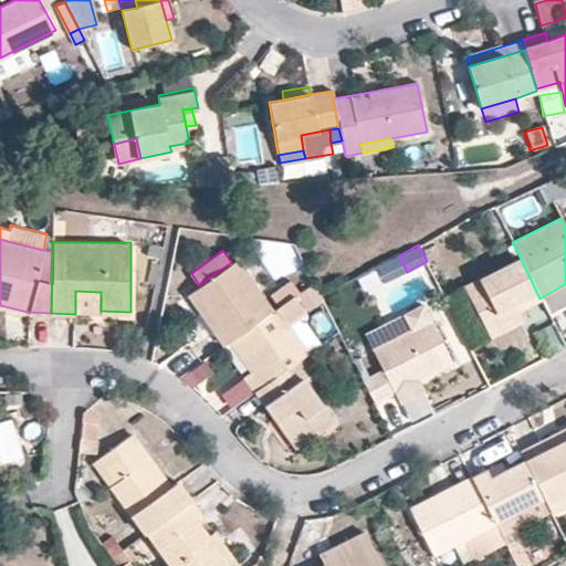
[(399,255),(378,265),(387,283),(407,272),(399,255)]
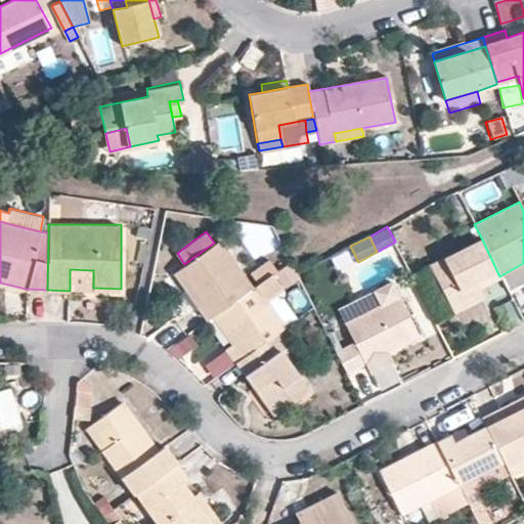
[(478,287),(499,276),(481,237),(443,257),(450,272),(436,280),(444,297),(452,293),(461,308),(484,297),(478,287)]
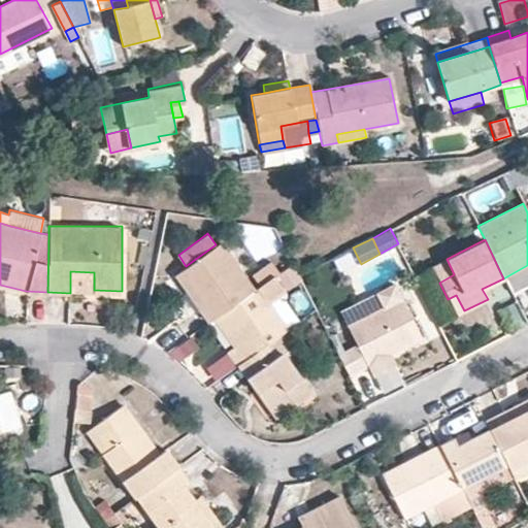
[(175,273),(209,322),(219,315),(255,290),(220,241),(216,244),(186,266),(175,273)]
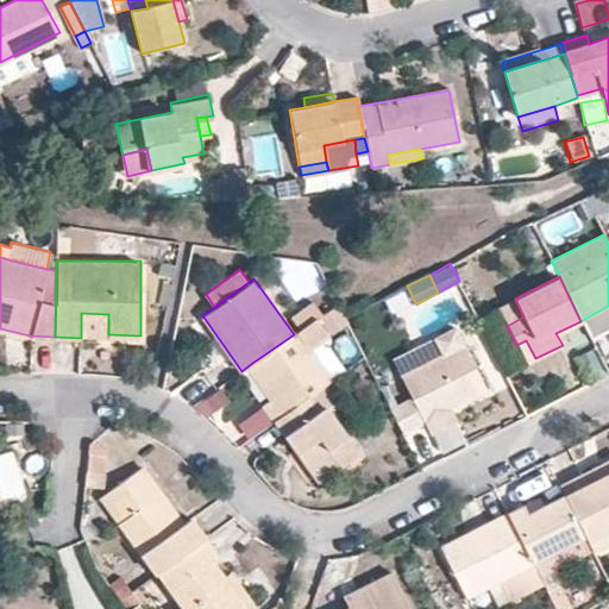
[(523,316),(515,299),(497,307),(507,326),(523,316)]
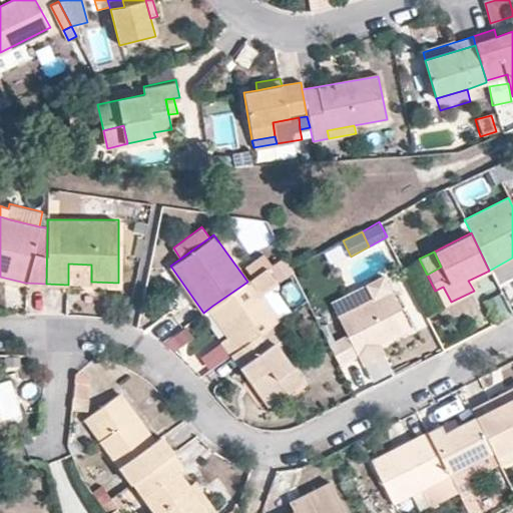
[(246,266),(254,276),(268,267),(273,263),(266,252),(246,266)]
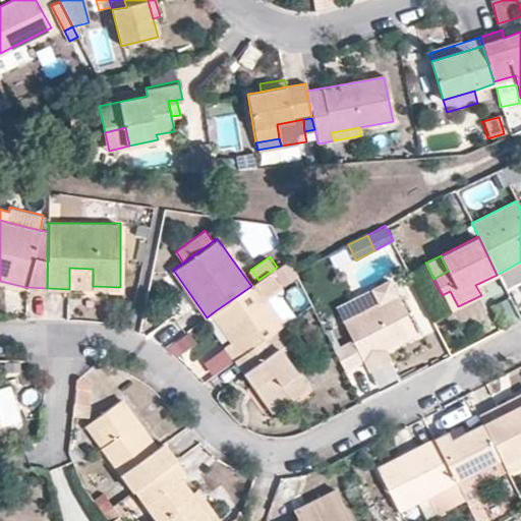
[(277,267),(272,271),(283,286),(296,277),(286,261),(277,267)]
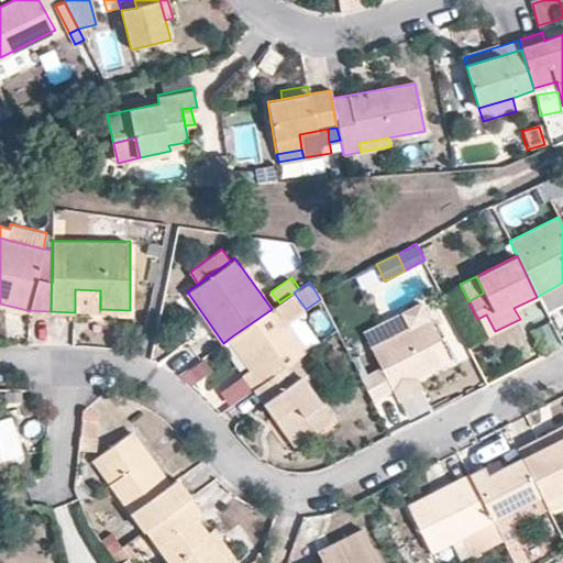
[(562,302),(562,283),(537,297),(544,312),(562,302)]
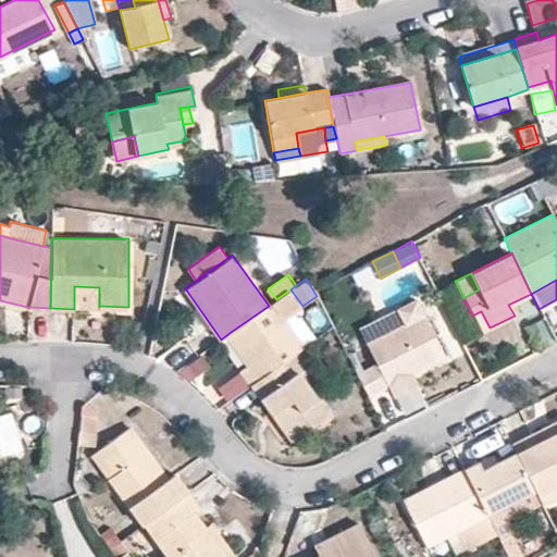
[(74,286),(74,306),(99,306),(99,287),(74,286)]
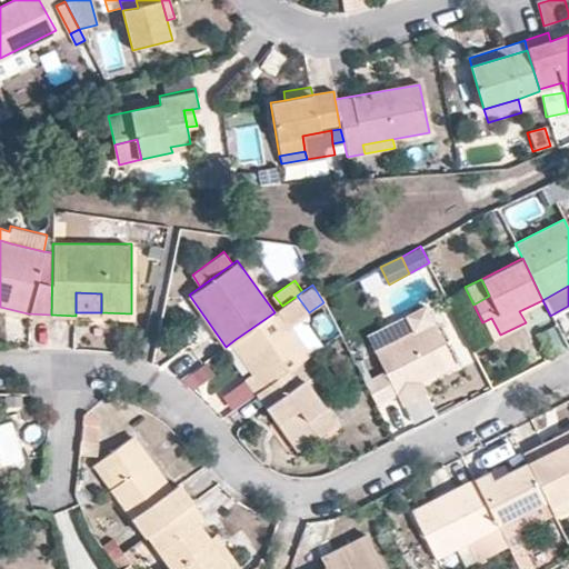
[(309,312),(297,296),(275,312),(236,339),(257,370),(245,379),(256,393),(311,356),(289,325),(309,312)]
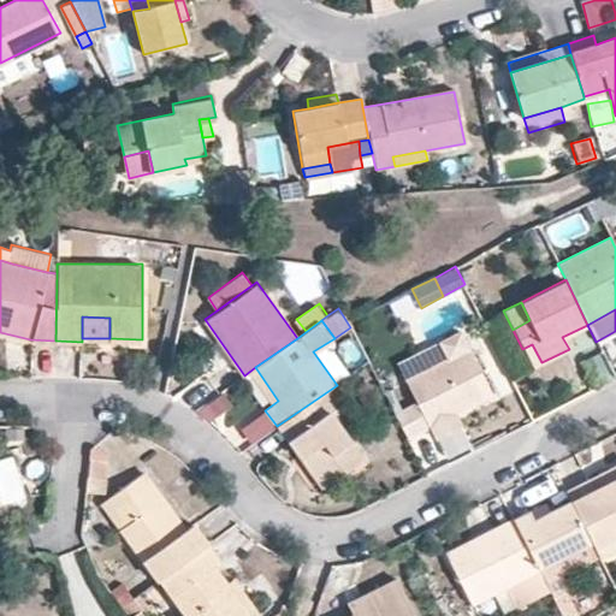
[(408,380),(421,404),(433,426),(457,413),(495,394),(462,331),(440,342),(449,360),(410,380),(408,380)]
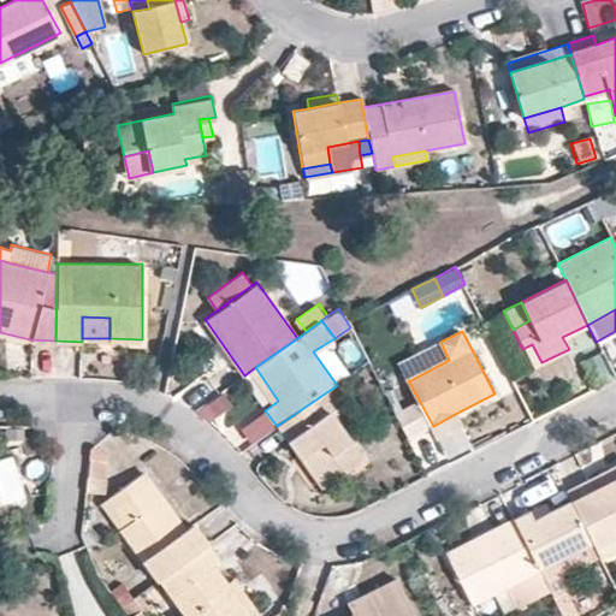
[(353,336),(332,345),(343,371),(363,361),(353,336)]
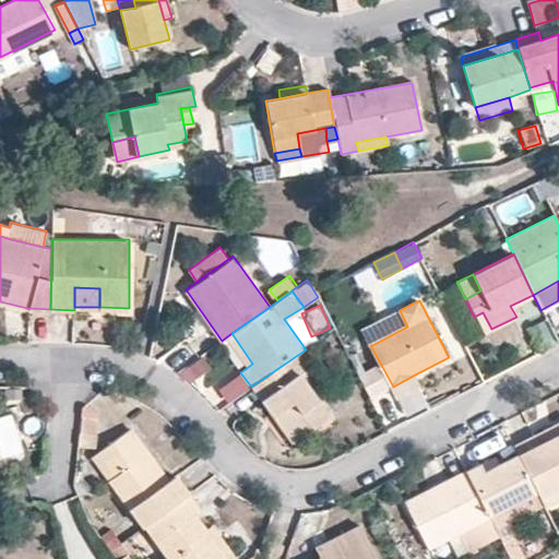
[(364,329),(372,345),(407,326),(400,310),(364,329)]
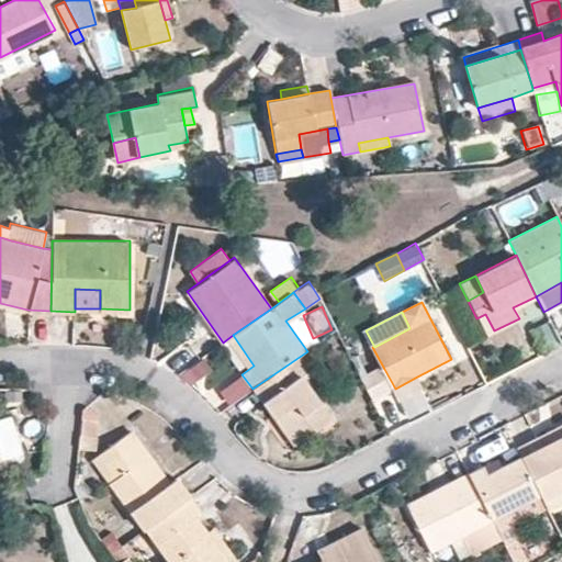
[(485,335),(494,330),(485,314),(476,318),(485,335)]
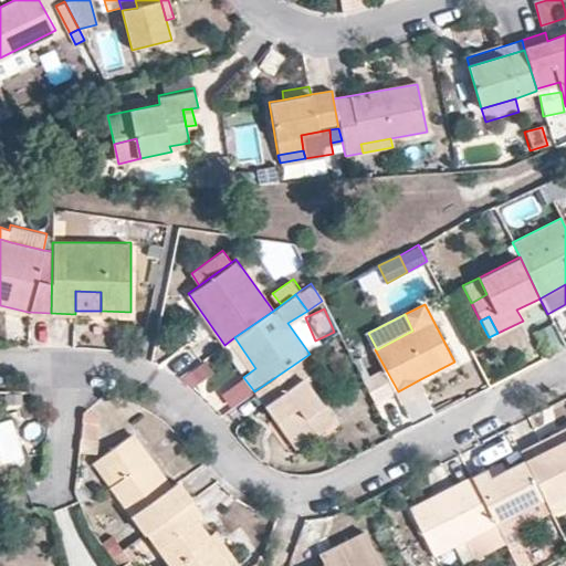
[(310,354),(254,391),(295,448),(333,420),(305,380),(321,370),(310,354)]
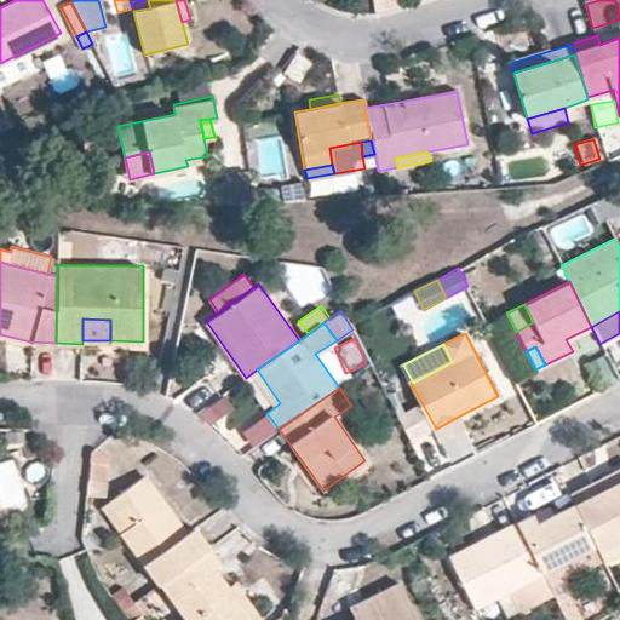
[(222,395),(208,403),(218,417),(231,407),(222,395)]
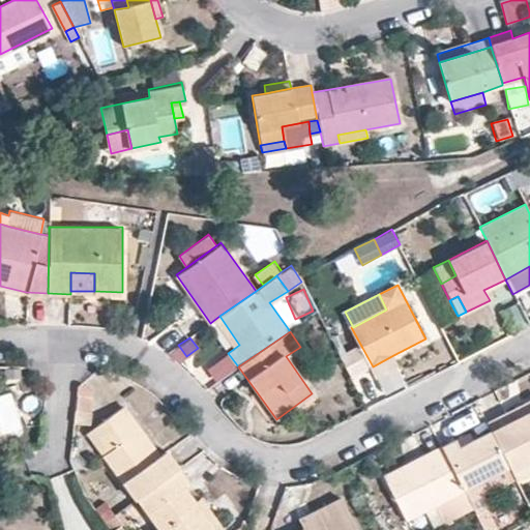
[(362,348),(342,358),(352,378),(373,366),(362,348)]
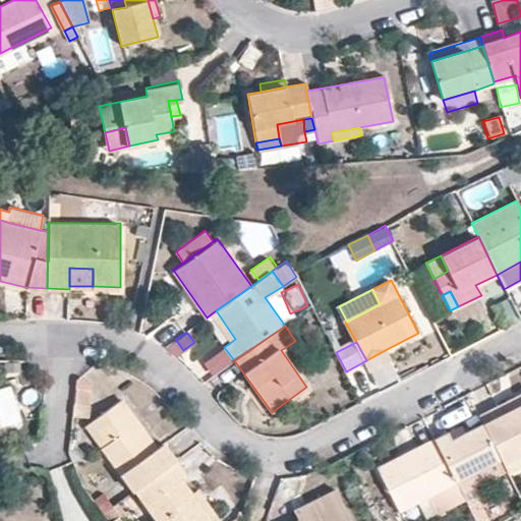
[(387,349),(366,360),(369,367),(391,357),(387,349)]
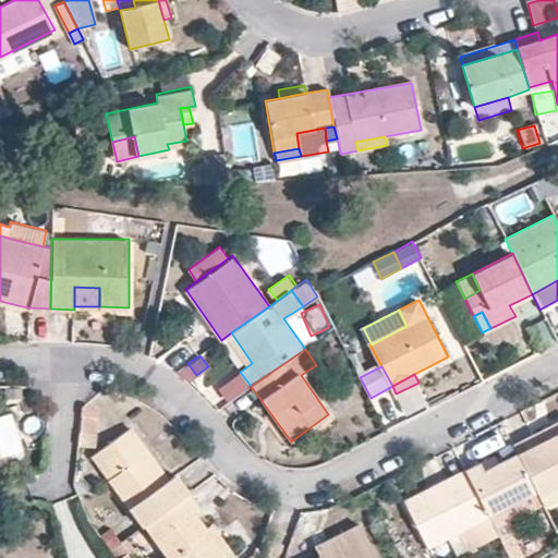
[(0,417),(0,456),(0,457),(22,450),(11,415),(0,417)]
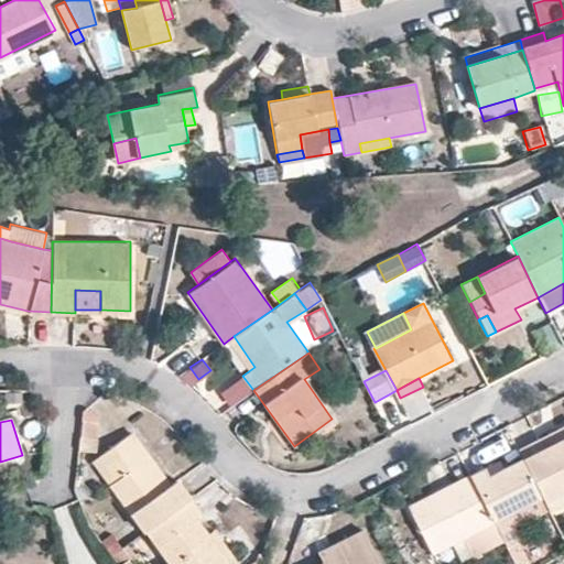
[(80,421),(78,438),(95,441),(97,423),(80,421)]
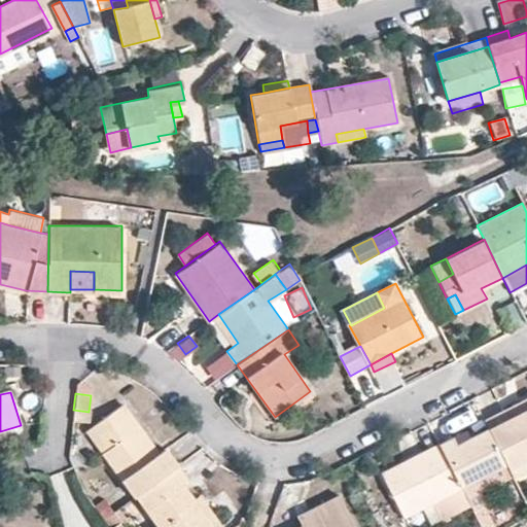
[(526,398),(505,410),(510,418),(526,409),(526,398)]
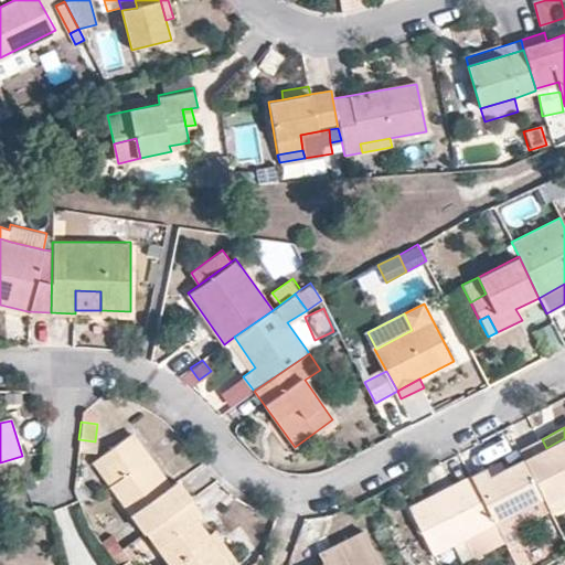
[(114,484),(147,532),(149,530),(193,499),(180,480),(173,484),(137,433),(105,454),(121,478),(114,484)]
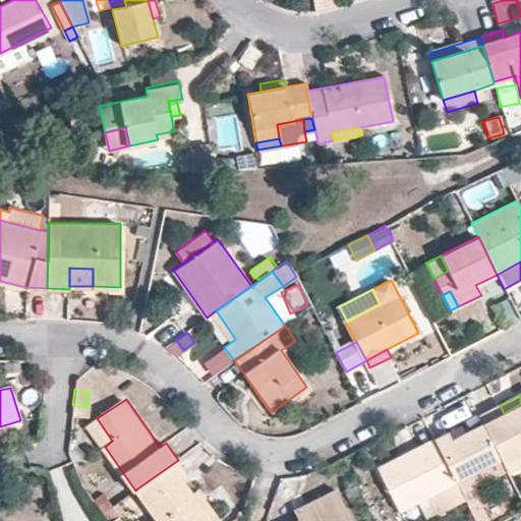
[(500,405),(477,416),(481,424),(499,459),(503,466),(505,471),(520,463),(520,404),(504,413),(500,405)]
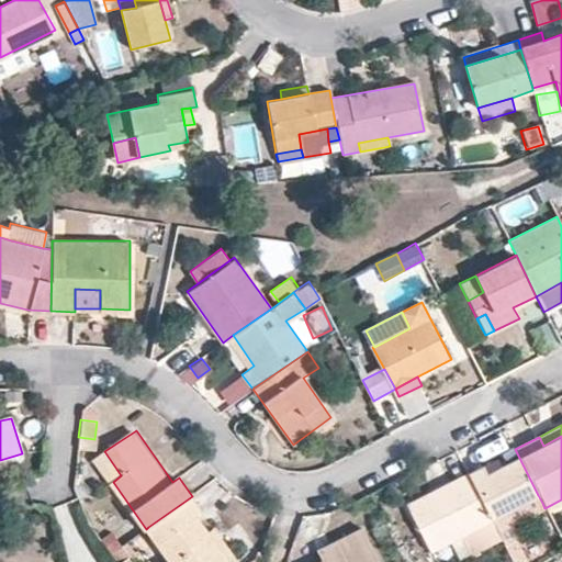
[(97,458),(113,482),(121,475),(104,451),(97,458)]
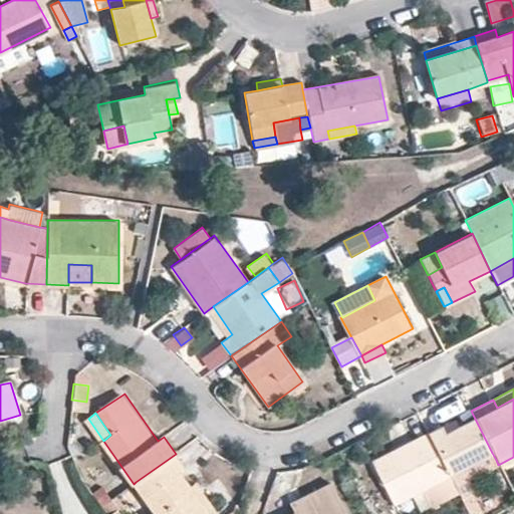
[(442,427),(428,434),(449,475),(476,461),(492,453),(475,419),(459,427),(446,434),(442,427)]
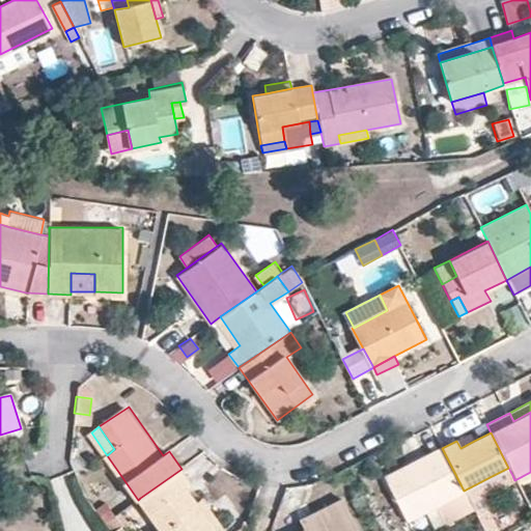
[(470,434),(456,441),(460,448),(474,441),(470,434)]
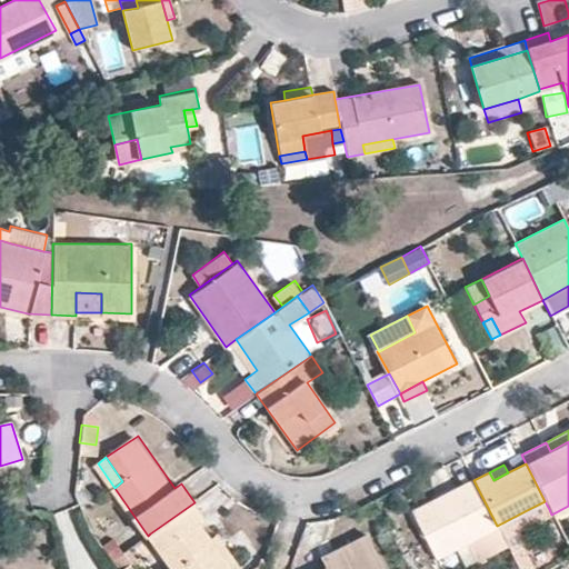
[(497,526),(473,480),(412,510),(437,557),(497,526)]
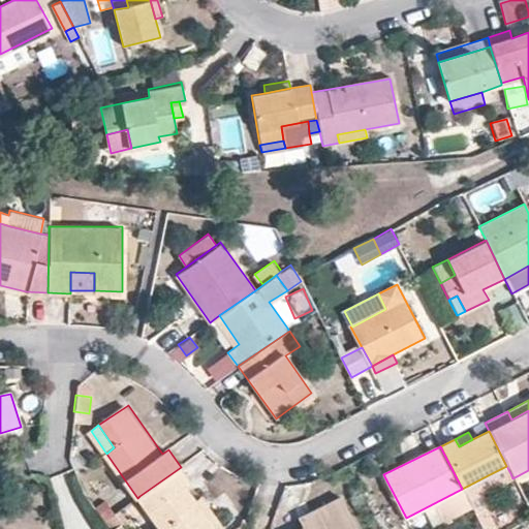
[(506,466),(490,474),(493,481),(510,473),(506,466)]
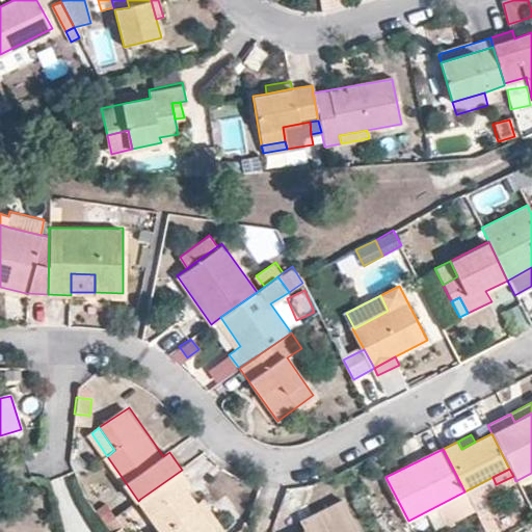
[(182,470),(140,499),(161,530),(162,531),(217,531),(197,504),(187,487),(192,482),(182,470)]
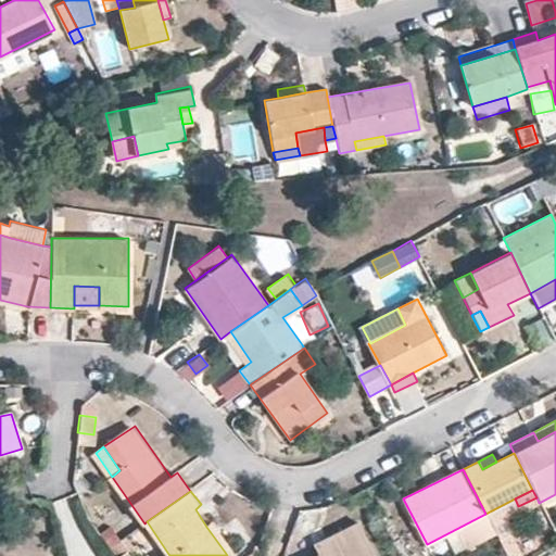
[(327,550),(318,554),(313,555),(373,555),(375,555),(357,520),(321,539),(327,550)]
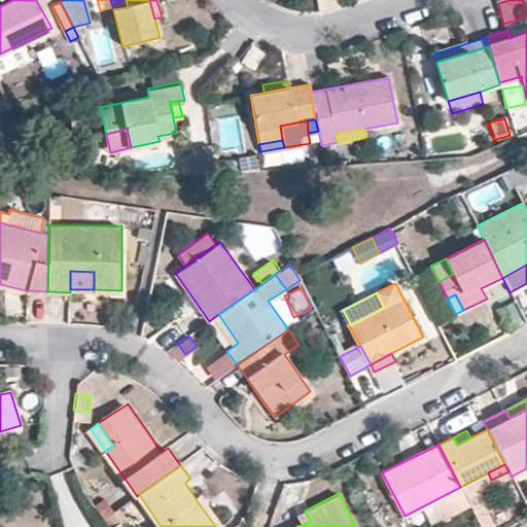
[(202,495),(196,499),(215,526),(221,526),(223,526),(202,495)]
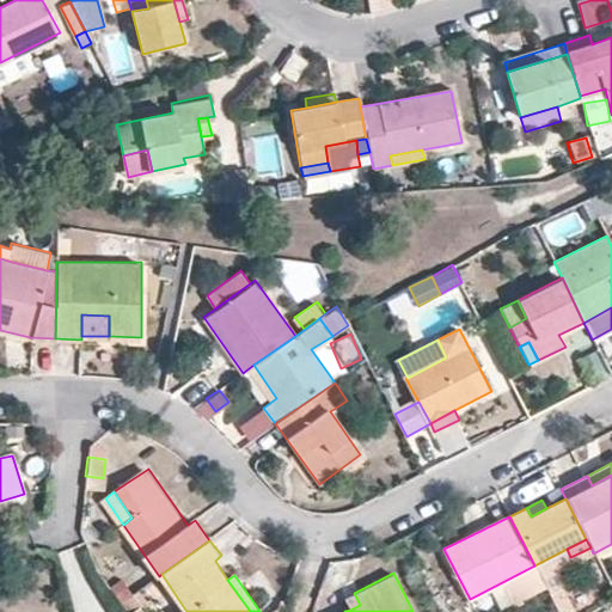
[(344,598),(350,610),(360,605),(354,593),(344,598)]
